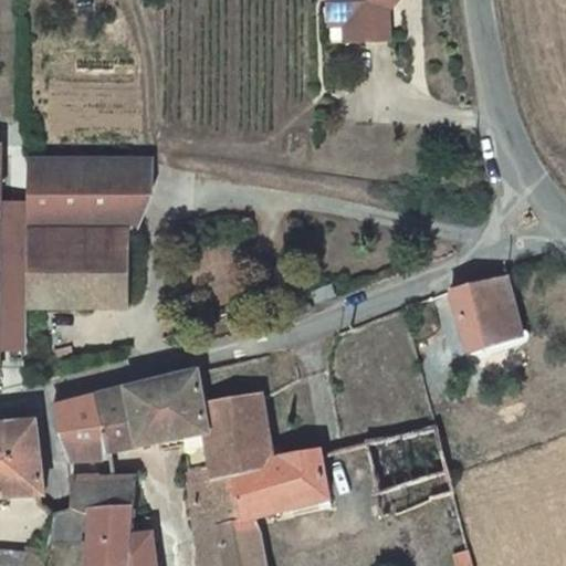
[(334,0),(331,0),(332,19),(346,19),(346,0),(334,0)]
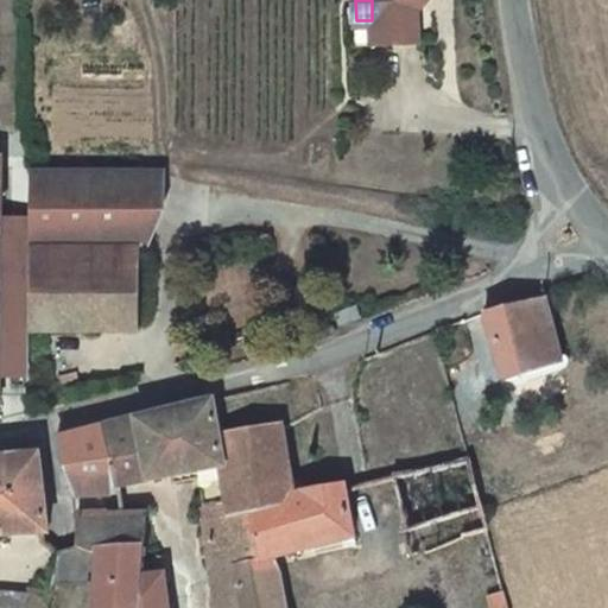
[(372,20),(372,38),(418,39),(418,0),(424,0),(426,0),(359,0),(372,0),(372,20)]
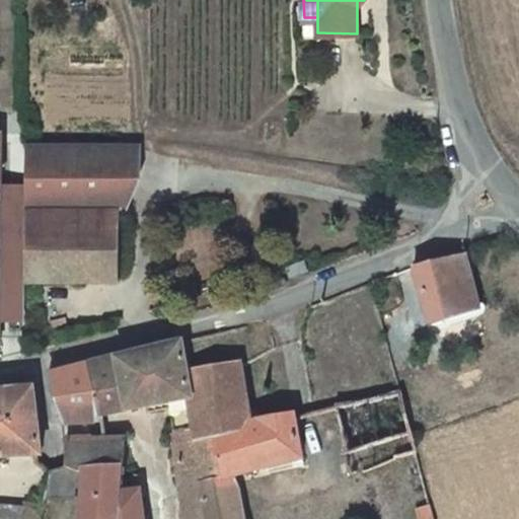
[(121,212),(135,181),(136,149),(26,149),(25,283),(121,283),(121,212)]
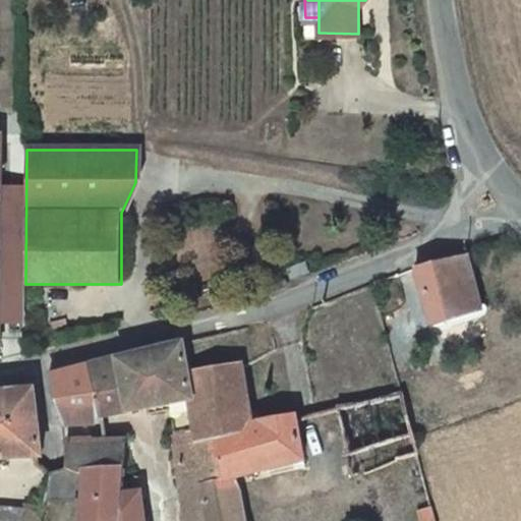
[(452,254),(468,314),(484,310),(467,247),(452,254)]
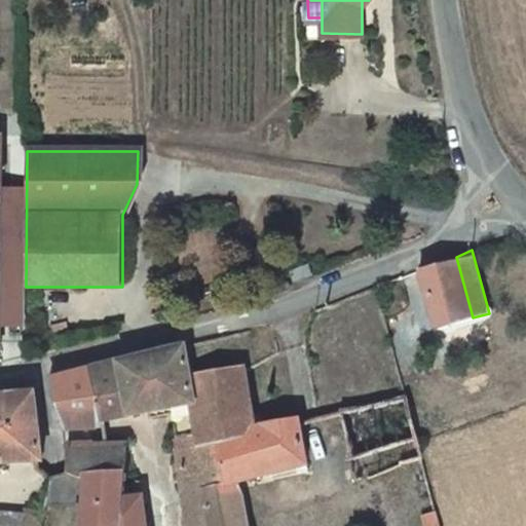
[(456,257),(422,268),(440,326),(473,317),(456,257)]
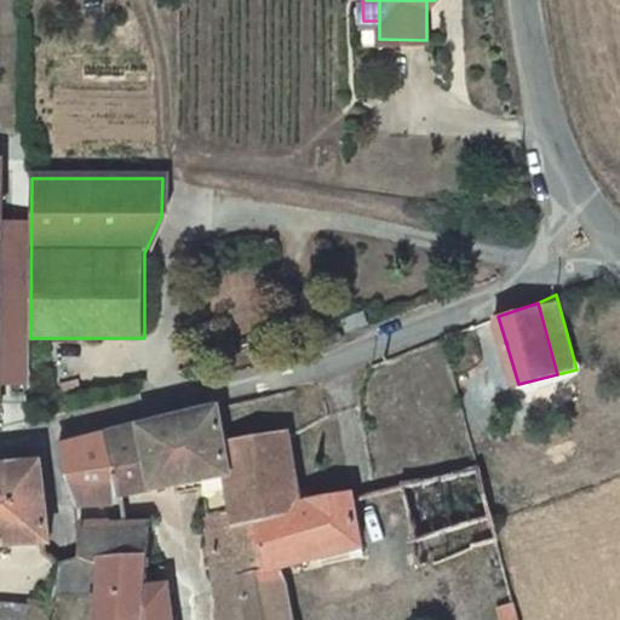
[(216,619),(251,619),(239,518),(229,446),(219,406),(105,431),(119,494),(207,477),(216,619)]
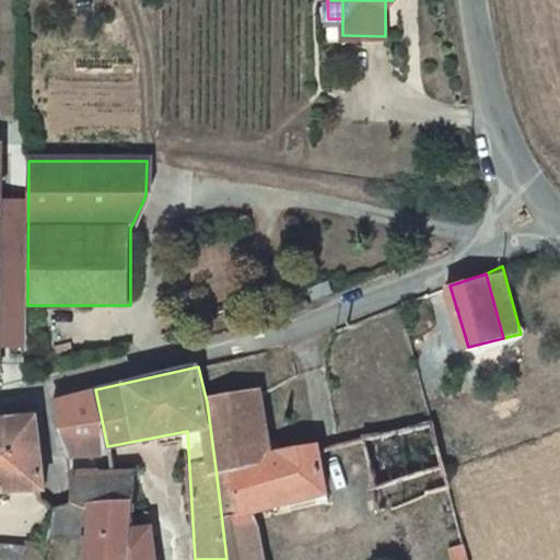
[(226,559),(260,559),(249,508),(286,501),(288,511),(329,502),(316,444),(271,455),(259,387),(207,403),(216,468),(226,559)]
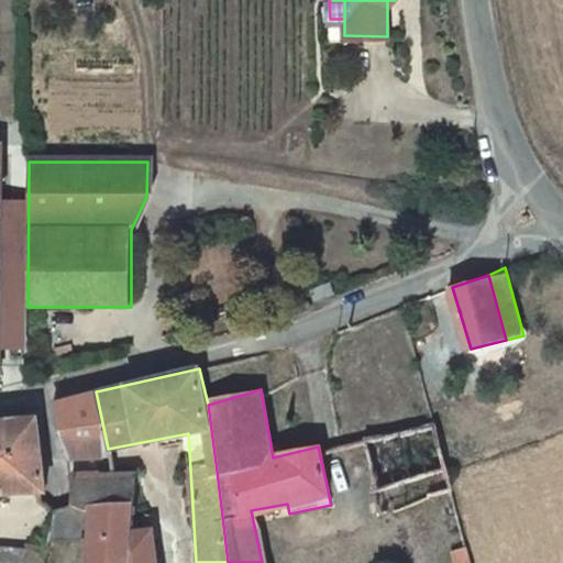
[(52,401),(66,452),(108,449),(96,392),(52,401)]
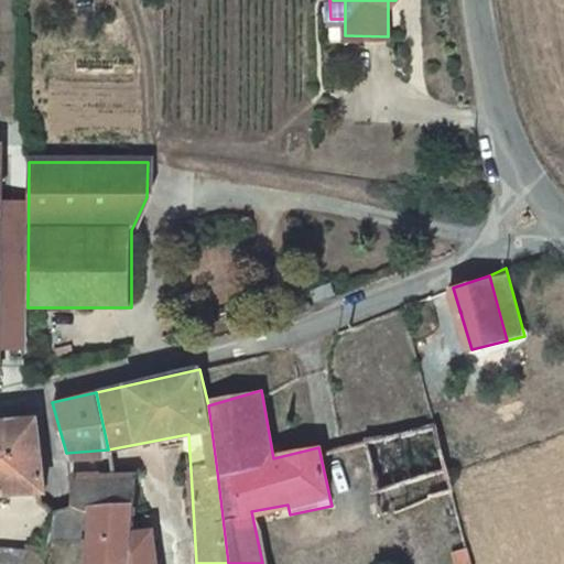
[(0,492),(46,487),(33,418),(0,420),(0,492)]
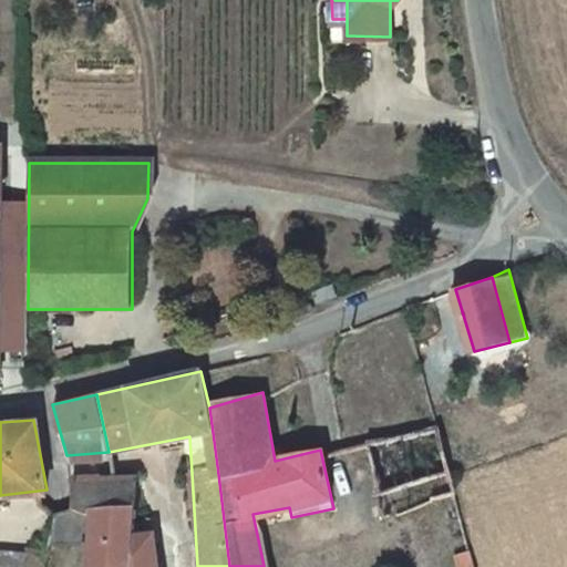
[(457,502),(443,441),(437,420),(370,439),(389,512),(401,508),(404,512),(445,494),(449,504),(457,502)]
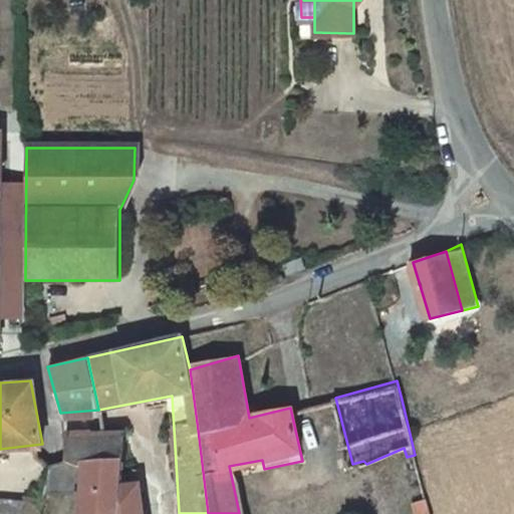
[(45,464),(40,498),(79,505),(77,513),(115,513),(121,473),(127,427),(64,432),(60,463),(45,464)]
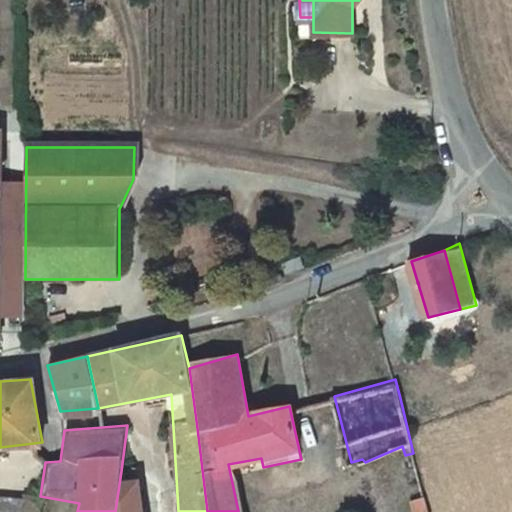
[(121,471),(115,511),(142,511),(141,481),(130,481),(130,472),(121,471)]
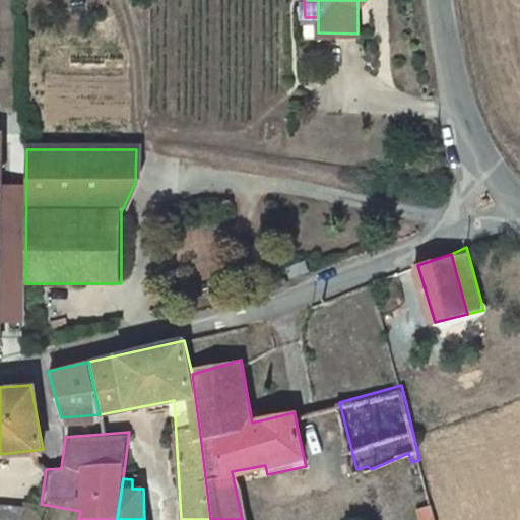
[(39,519),(41,508),(27,506),(25,508),(0,504),(0,519),(39,519)]
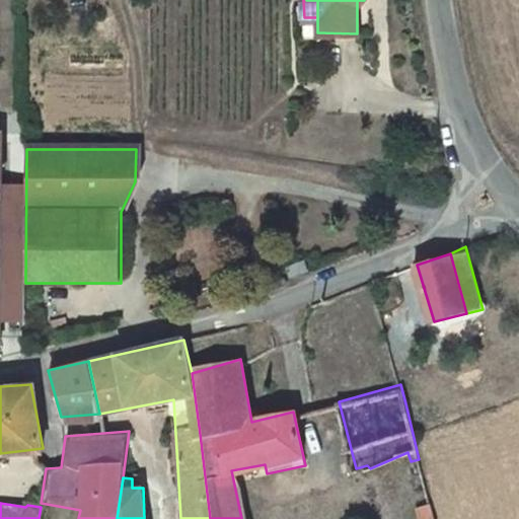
[(435,518),(431,503),(414,509),(416,518),(435,518)]
